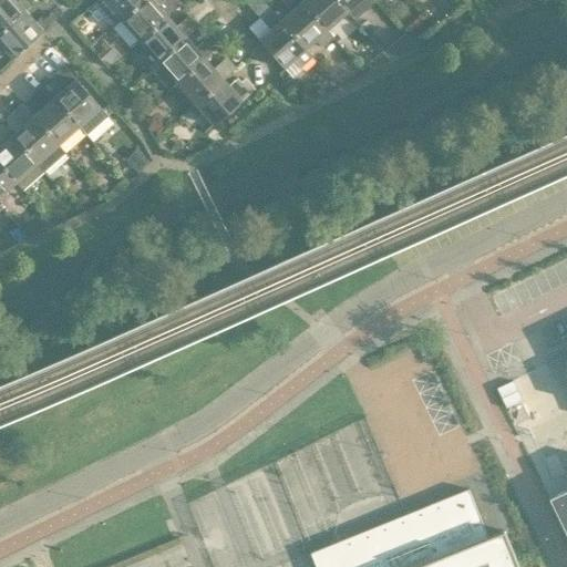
[(0,0),(0,32),(24,11),(26,11),(31,7),(24,0),(20,4),(14,0),(0,0)]
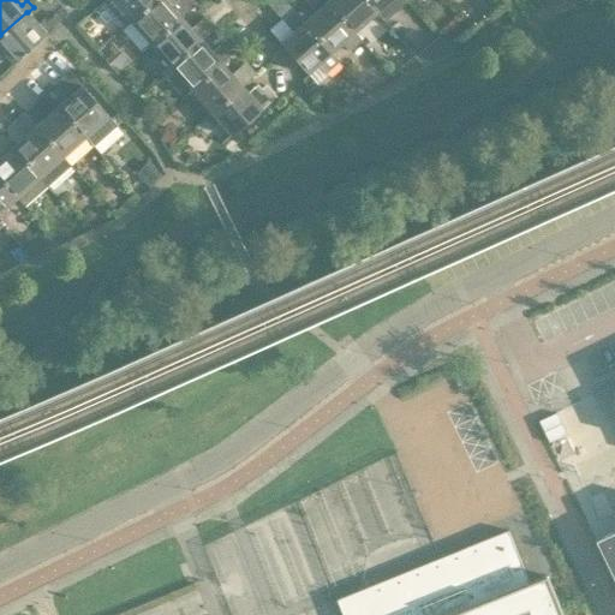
[(121,29),(130,22),(154,0),(107,0),(100,6),(101,7),(121,29)]
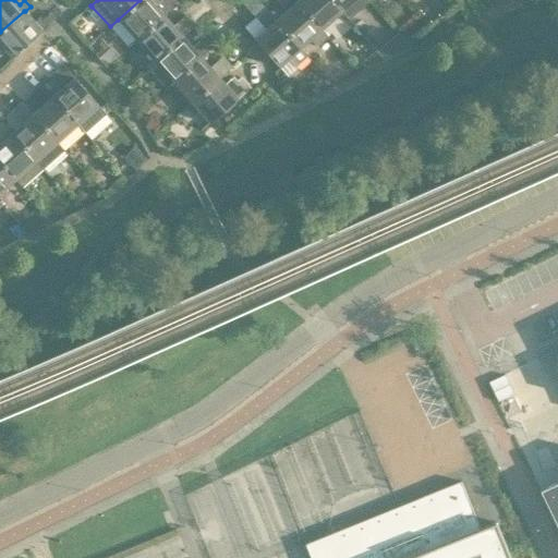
[(140,0),(118,20),(135,40),(165,15),(176,5),(170,0),(140,0)]
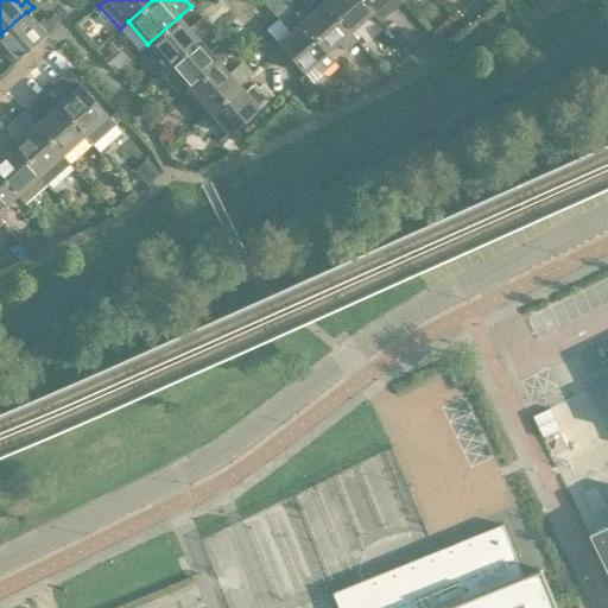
[(328,54),(328,52),(339,44),(346,52),(358,42),(358,43),(359,42),(350,33),(322,2),(320,0),(301,0),(311,12),(299,21),(328,54)]
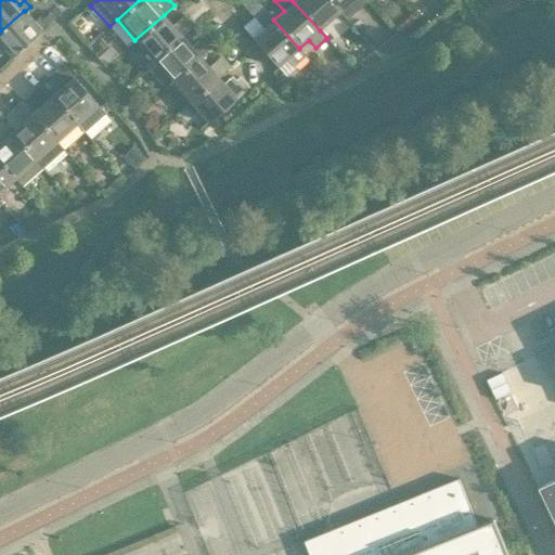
[(320,30),(339,12),(340,12),(328,0),(296,0),(294,2),(320,30)]
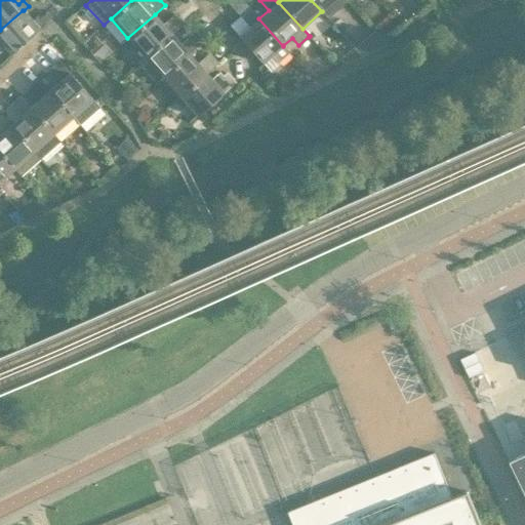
[(311,0),(322,11),(321,11),(328,19),(329,18),(328,18),(333,14),(348,2),(349,1),(347,0),(311,0)]
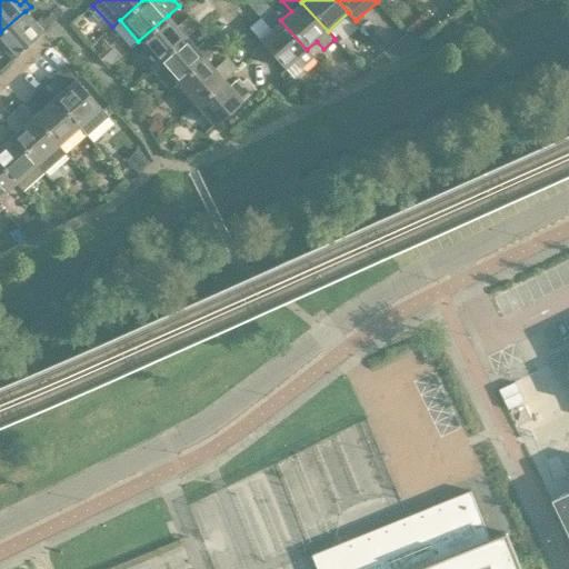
[(465,6),(438,27),(445,36),(471,22),(465,6)]
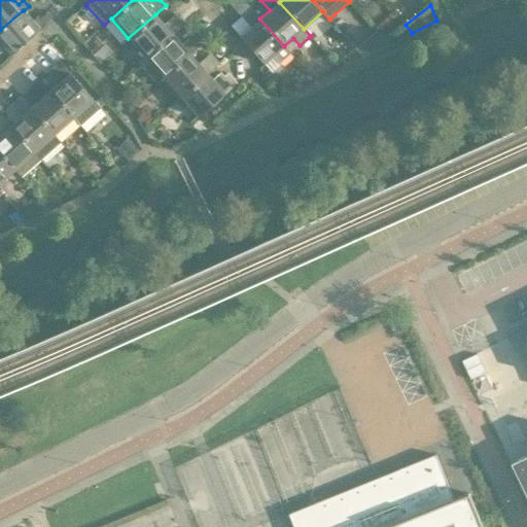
[(291,54),(284,45),(284,46),(259,19),(250,8),(241,16),(250,28),(240,37),(264,64),(274,55),(280,62),(290,54),(291,54)]
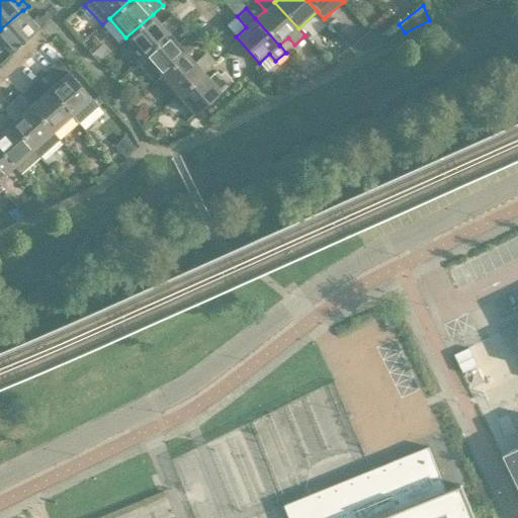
[(22,10),(0,29),(0,41),(10,54),(9,54),(10,55),(45,24),(39,18),(34,23),(23,10),(22,10)]
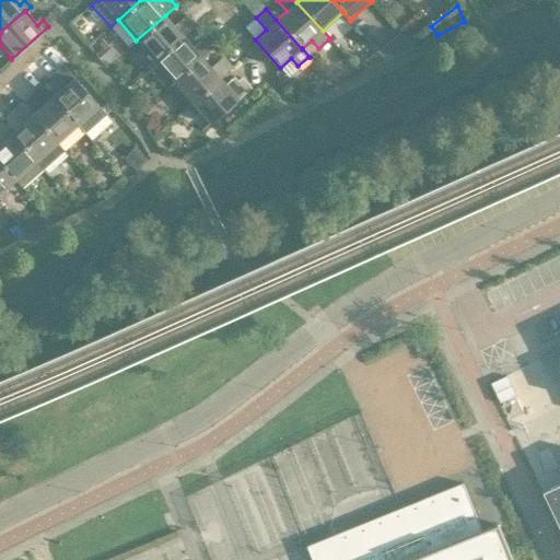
[(154,61),(183,36),(195,26),(186,16),(174,26),(165,15),(136,41),(154,61)]
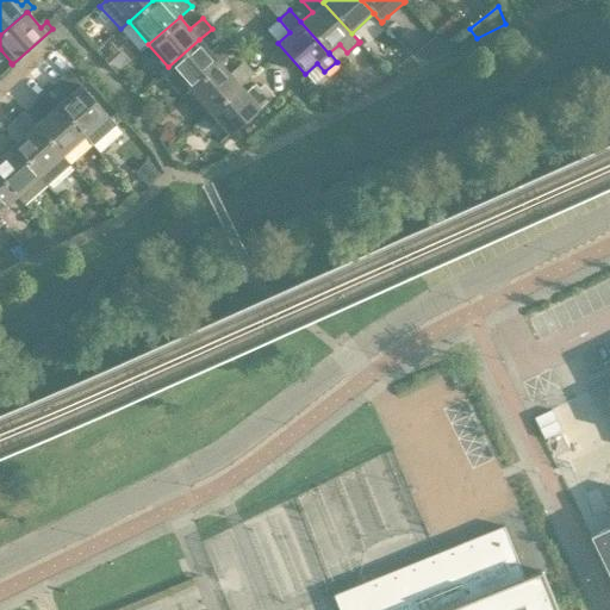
[(188,89),(219,62),(232,51),(223,41),(210,51),(199,39),(168,67),(188,89)]
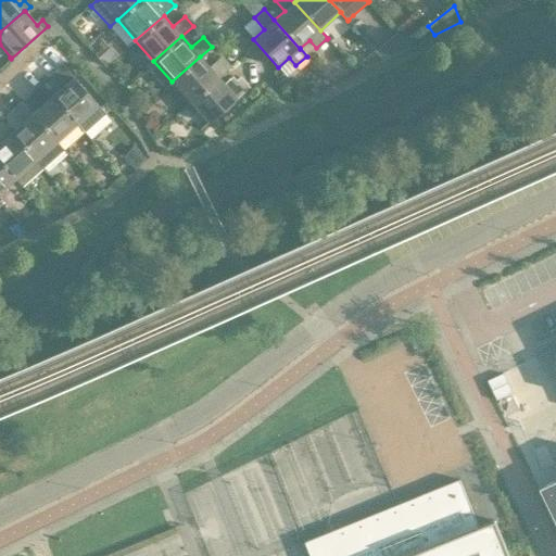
[(362,62),(366,67),(381,60),(374,51),(362,62)]
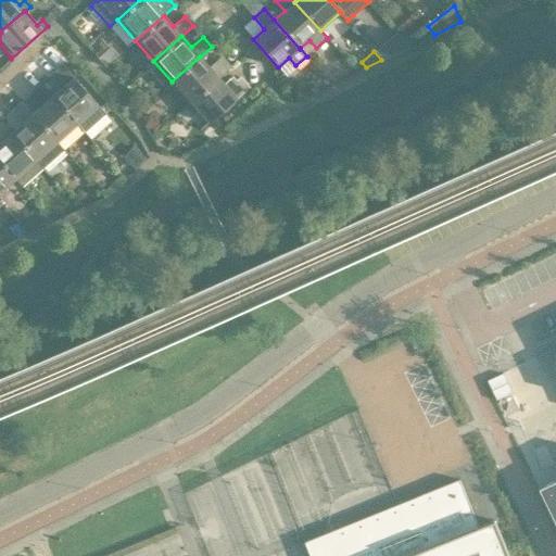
[(190,102),(218,77),(230,67),(220,58),(210,67),(200,57),(172,81),(190,102)]
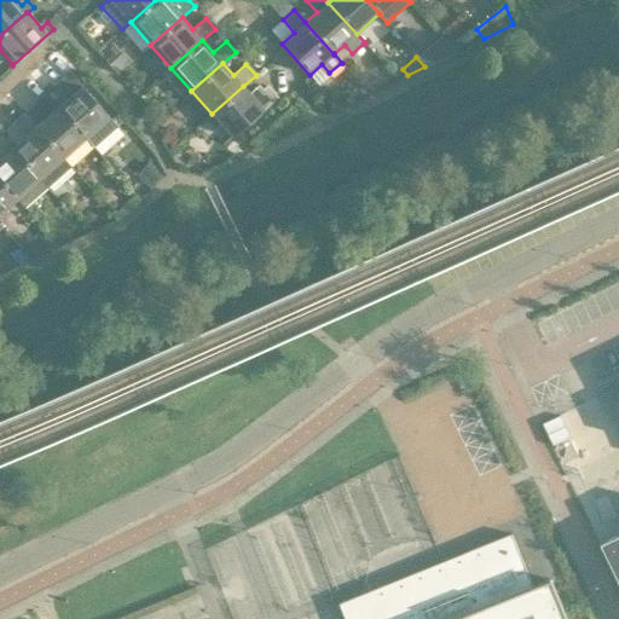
[(70,97),(58,106),(86,139),(94,148),(94,146),(116,127),(116,128),(117,127),(109,119),(110,119),(81,86),(69,73),(68,74),(69,75),(59,84),(70,97)]
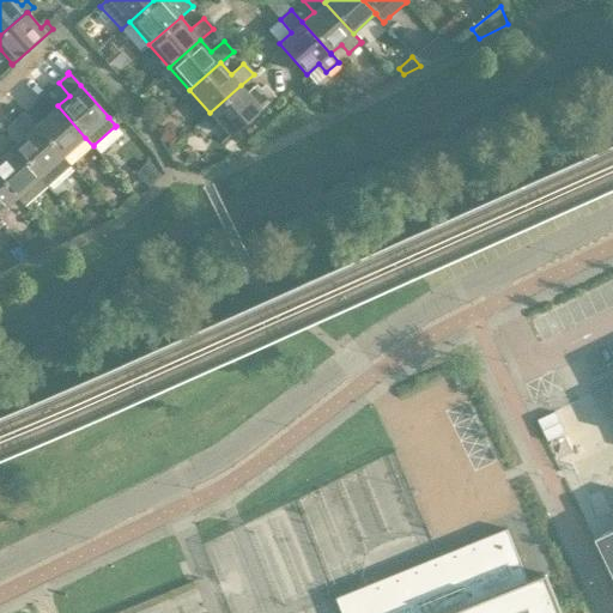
[(241,85),(210,113),(230,137),(261,108),(274,96),(273,96),(263,86),(261,89),(256,84),(248,92),(241,85)]
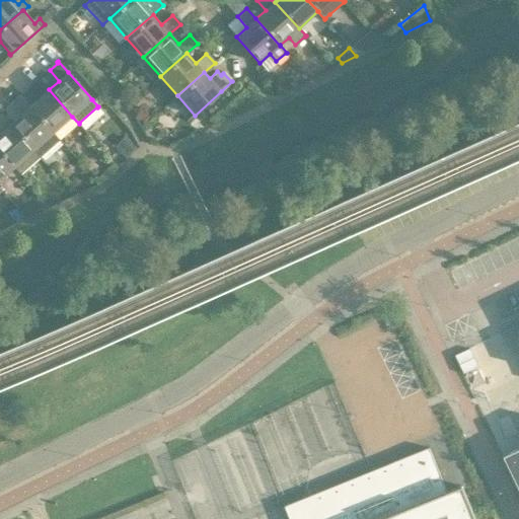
[(53,133),(54,133),(72,117),(49,89),(40,79),(30,87),(40,97),(29,106),(53,133)]
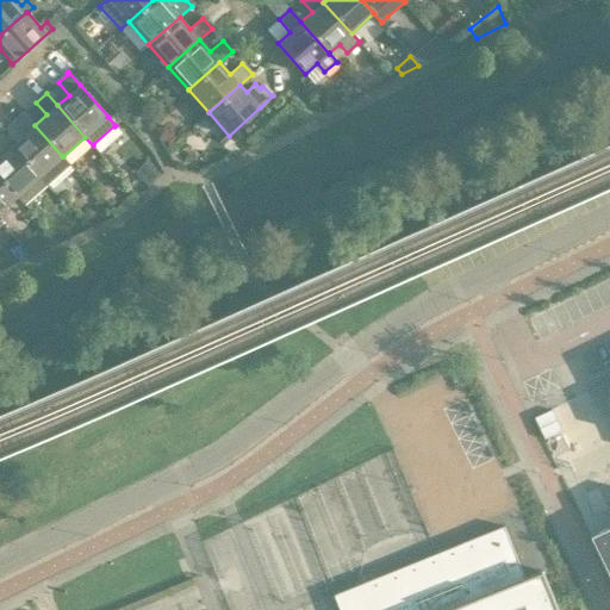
[(70,166),(63,156),(62,156),(35,125),(24,113),(13,123),(24,135),(12,145),(39,176),(48,186),(48,185),(69,166),(70,166)]
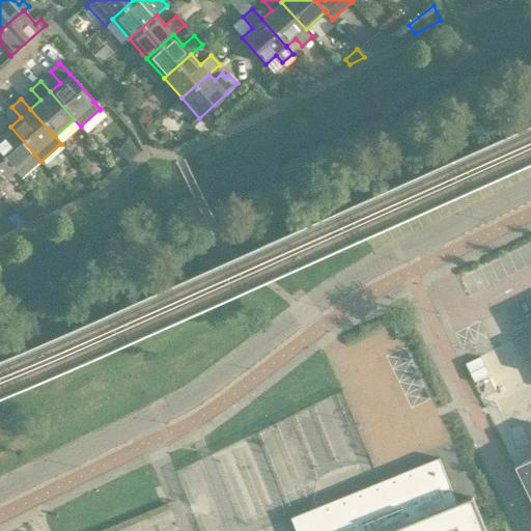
[(42,162),(34,154),(10,127),(1,116),(0,116),(0,134),(1,135),(0,135),(0,155),(15,171),(22,179),(22,178),(40,162),(42,162)]
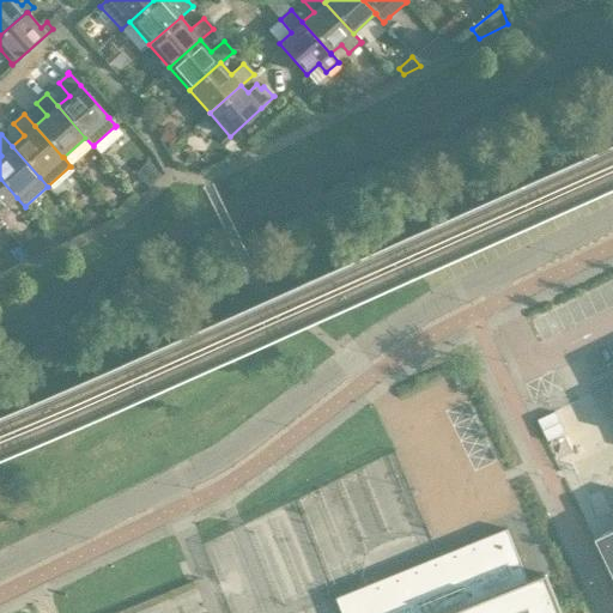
[(161,176),(149,162),(135,173),(149,187),(161,176)]
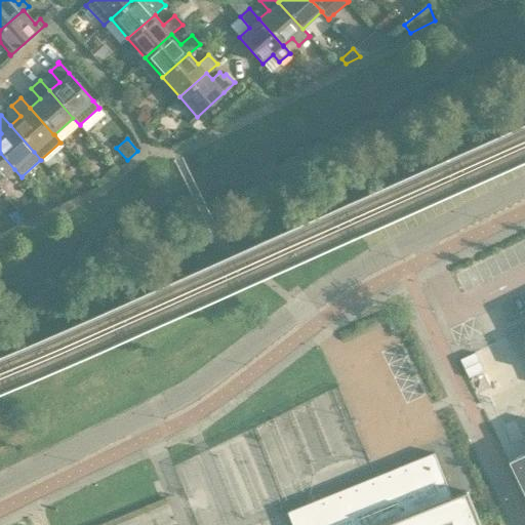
[(0,182),(14,169),(0,153),(0,182)]
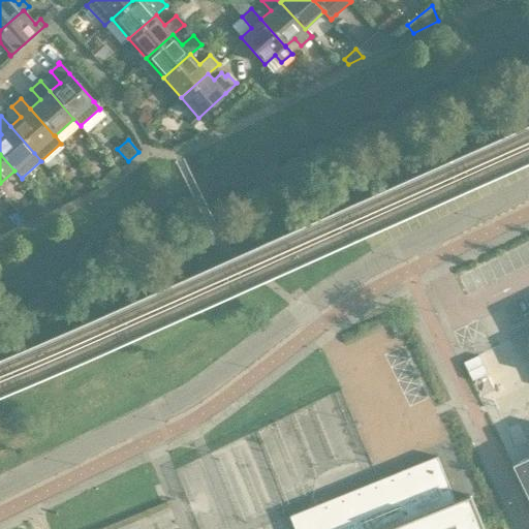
[(37,199),(32,205),(32,210),(36,215),(44,207),(37,199)]
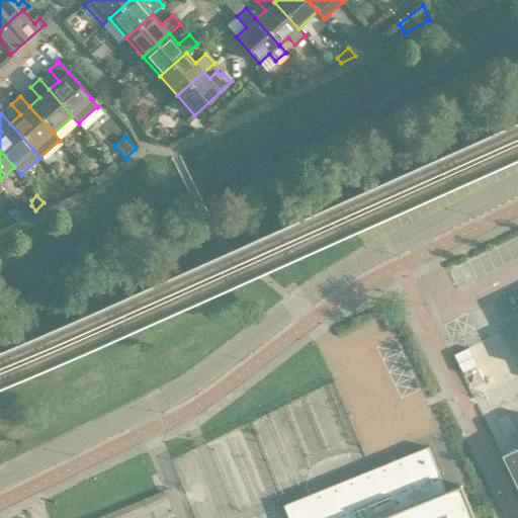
[(467,348),(453,355),(461,373),(477,366),(467,348)]
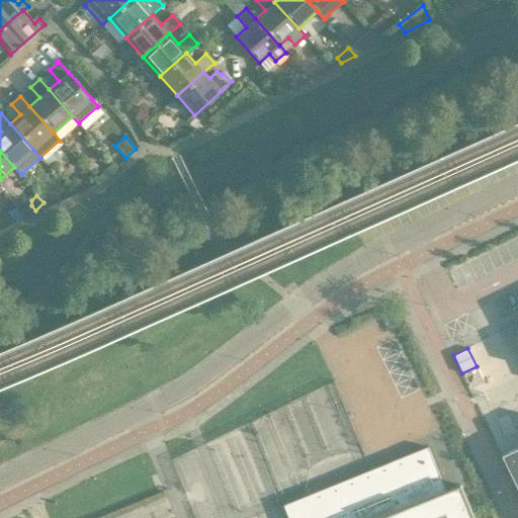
[(445,491),(427,447),(282,506),(287,517),(493,517),(494,517),(491,517),(471,517),(458,486),(445,491)]
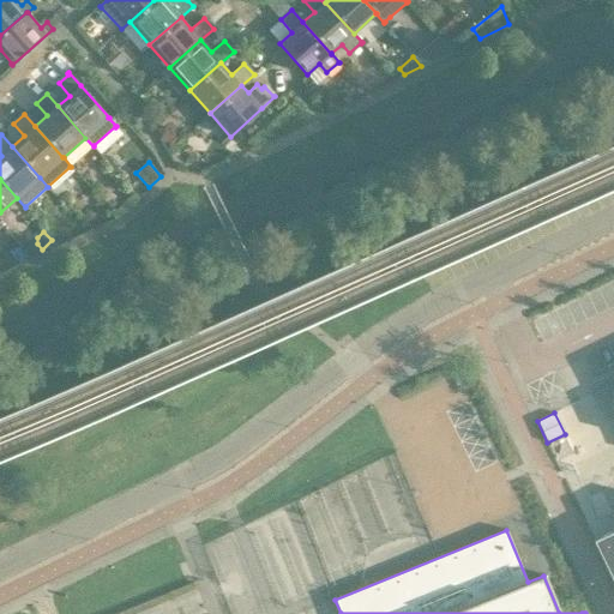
[(613,530),(594,541),(613,583),(613,530)]
